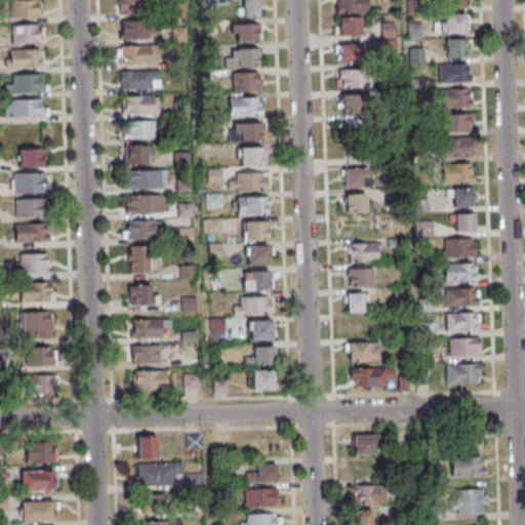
[(10,0),(10,17),(41,17),(41,0),(10,0)]
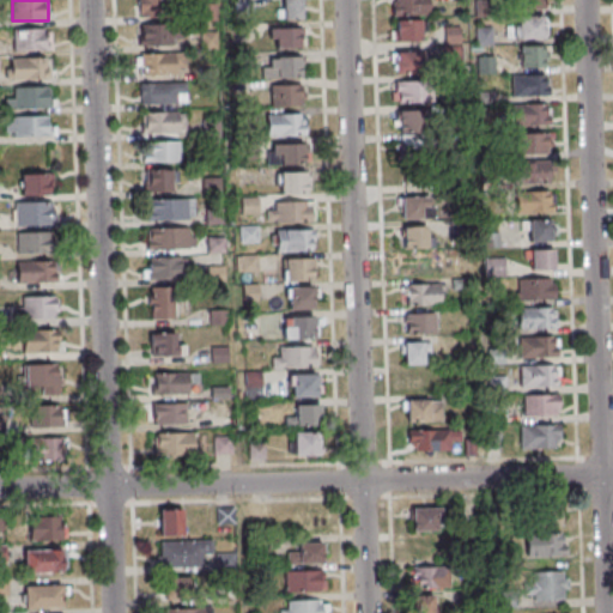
[(138,0),(139,17),(162,17),(161,0),(138,0)]
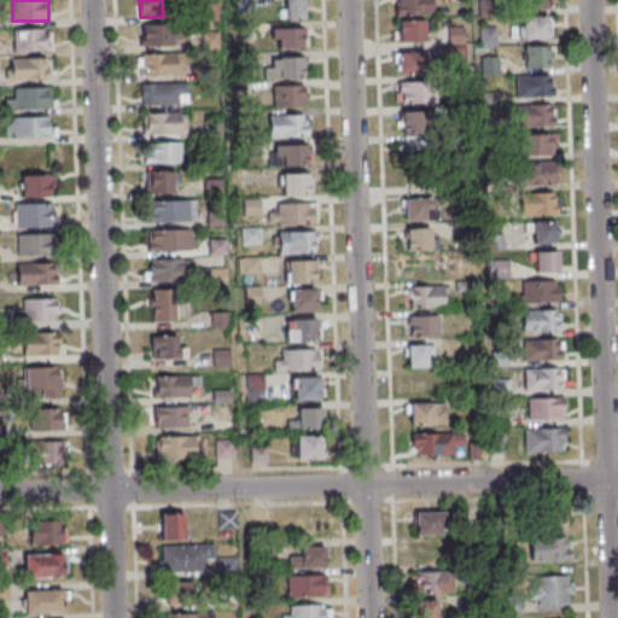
[(303,21),(303,0),(280,0),(280,21),(303,21)]
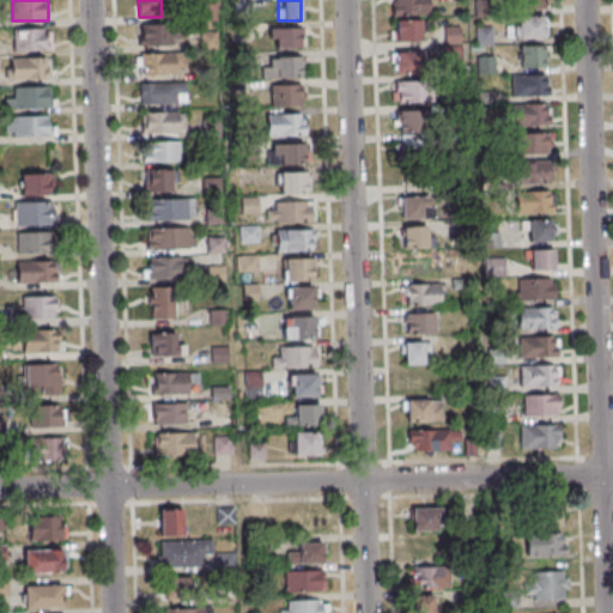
[(394,0),(395,14),(428,14),(426,0),(394,0)]
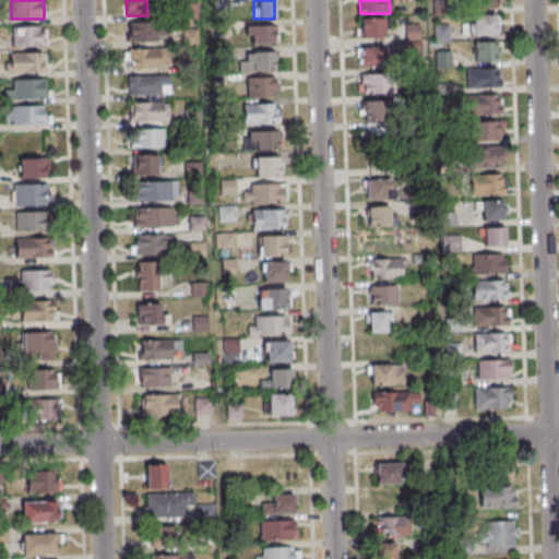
[(463,22),(463,34),(498,34),(498,15),(471,15),(471,22),(463,22)]
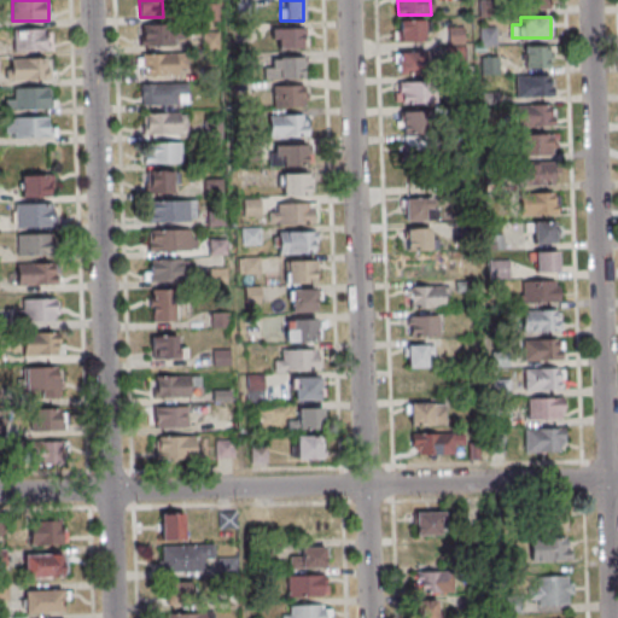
[(167,46),(167,22),(140,22),(140,46),(167,46)]
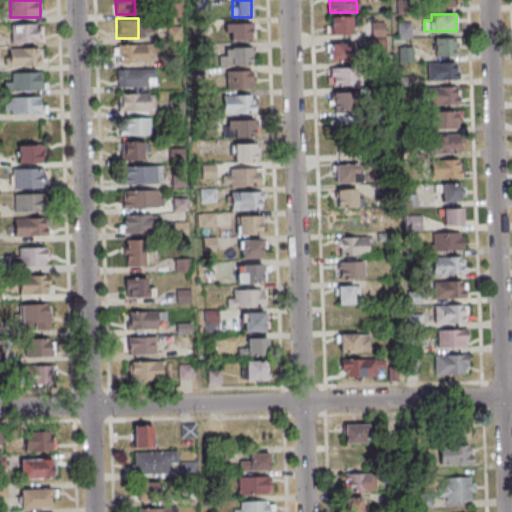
[(352,35),(352,18),(330,18),(330,35),(352,35)]
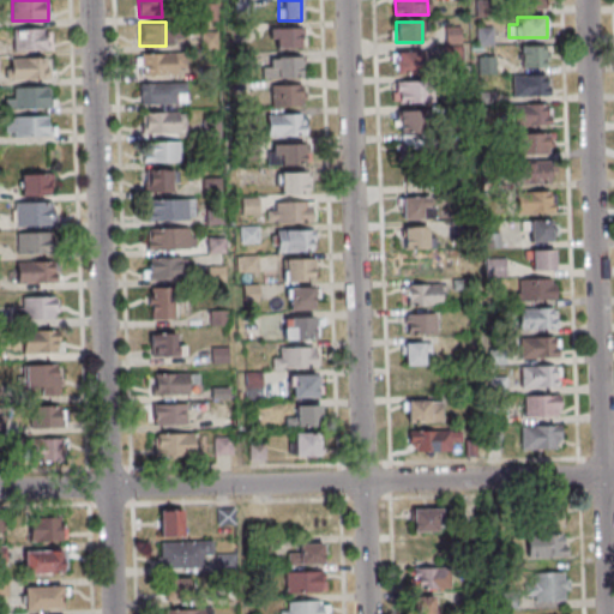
[(462,26),(445,26),(445,46),(462,46),(462,26)]
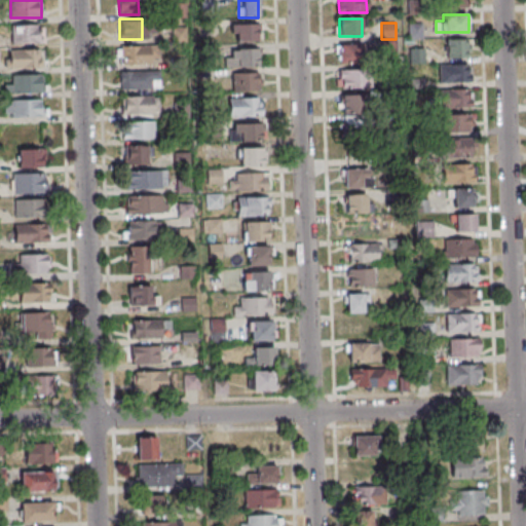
[(235,42),(258,42),(258,24),(235,24),(235,42)]
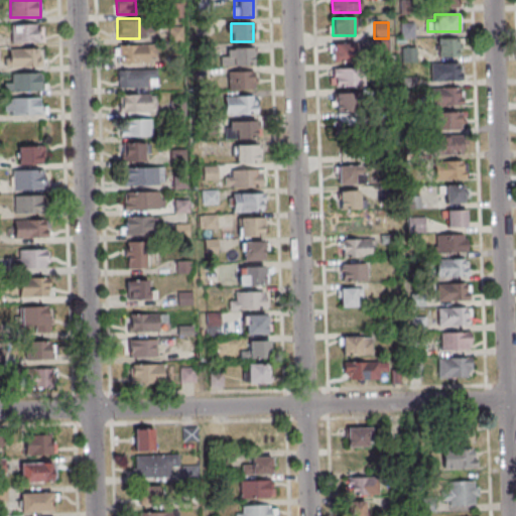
[(11,42),(42,42),(42,24),(11,24),(11,42)]
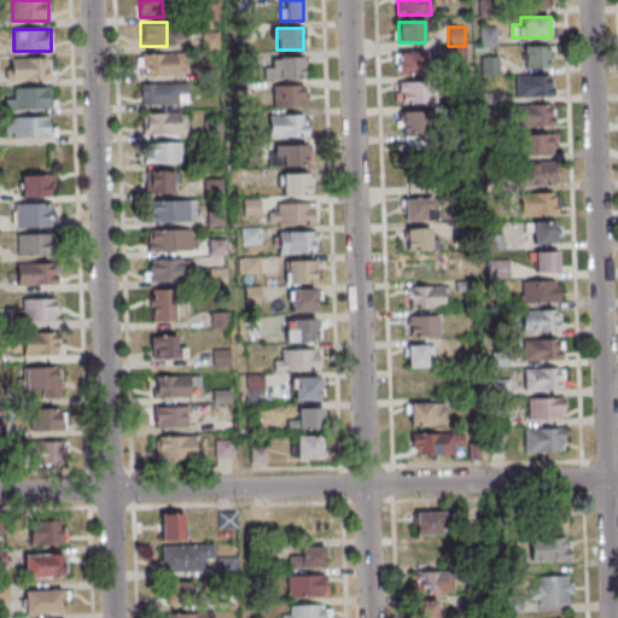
[(219,50),(219,30),(203,30),(203,50),(219,50)]
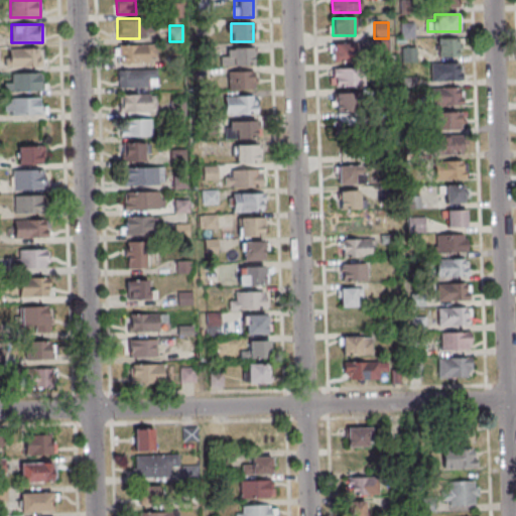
[(458,55),(459,40),(438,39),(437,55),(458,55)]
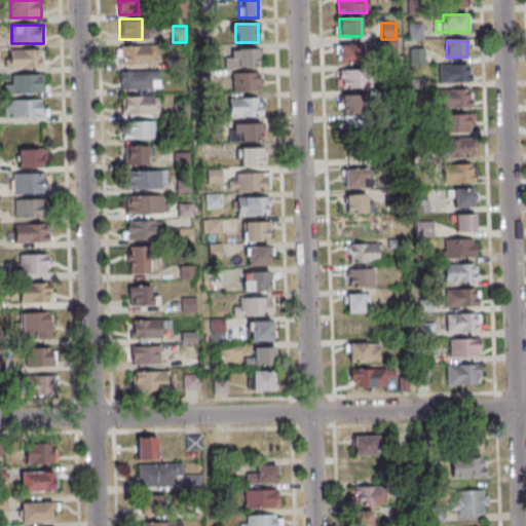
[(337,63),(363,63),(363,45),(337,45),(337,63)]
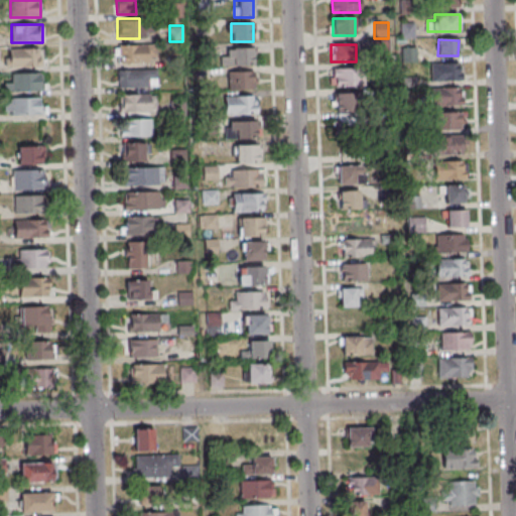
[(118,62),(156,62),(156,45),(118,45),(118,62)]
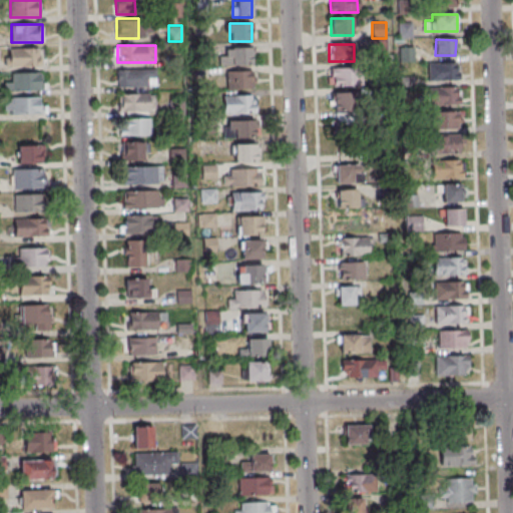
[(251,64),(251,47),(231,47),(231,64),(251,64)]
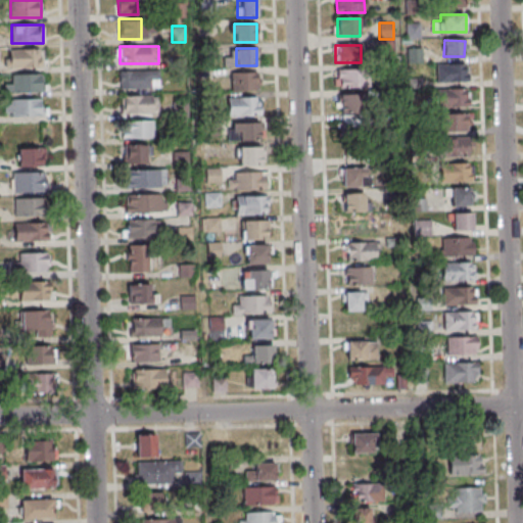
[(9,49),(9,67),(43,67),(43,49),(9,49)]
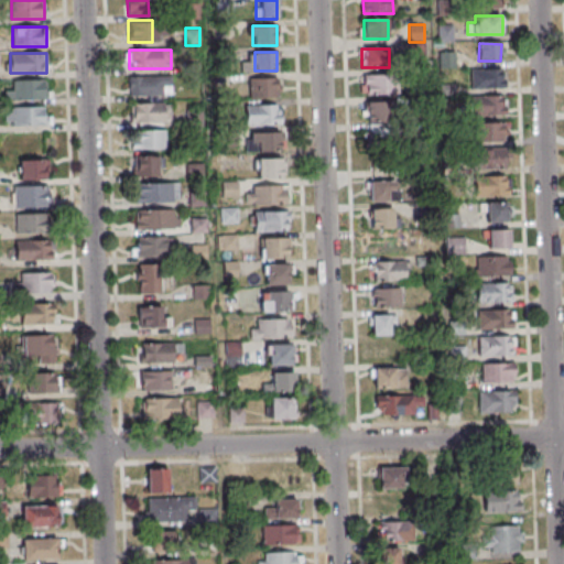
[(505,88),(505,69),(469,69),(469,88),(505,88)]
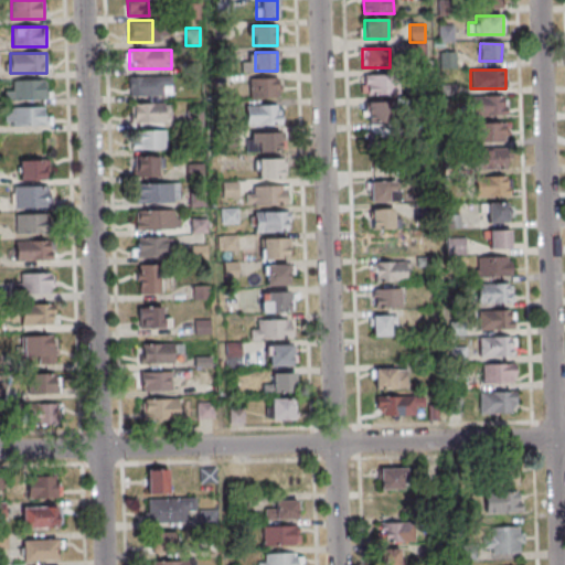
[(397,75),(363,75),(363,96),(397,96),(397,75)]
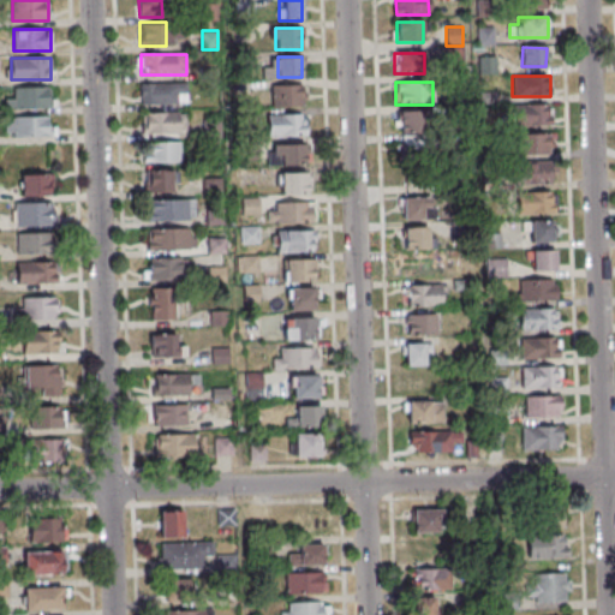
[(141,105),(186,105),(186,83),(141,83),(141,105)]
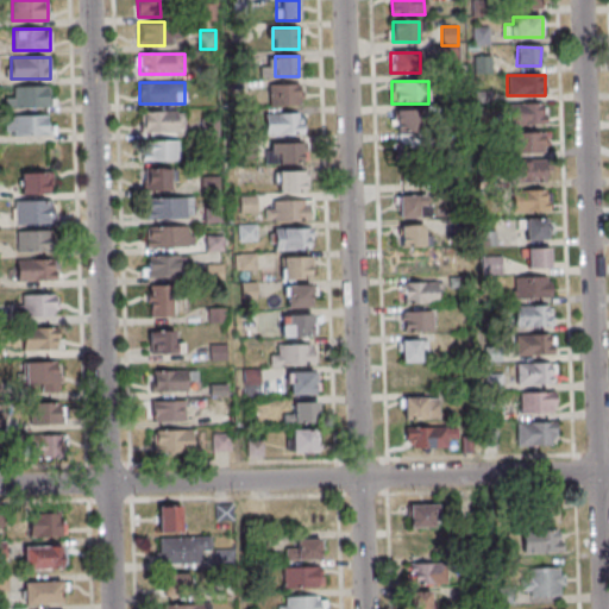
[(270,85),(270,105),(301,105),(301,85),(270,85)]
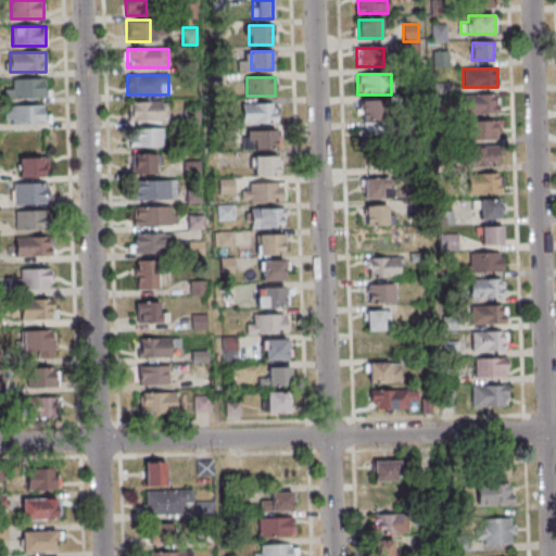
[(45,79),(13,79),(13,98),(45,98),(45,79)]
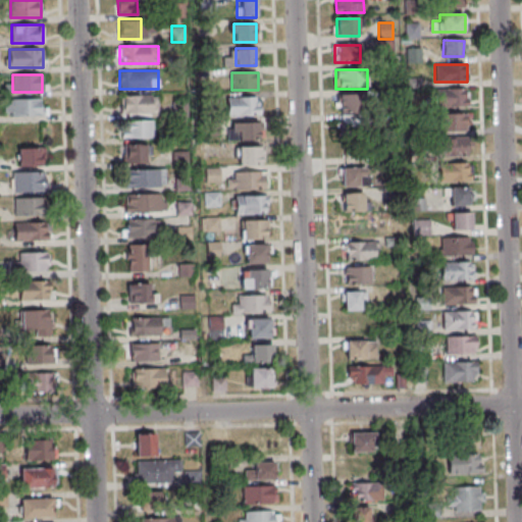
[(435,107),(468,107),(468,90),(435,90),(435,107)]
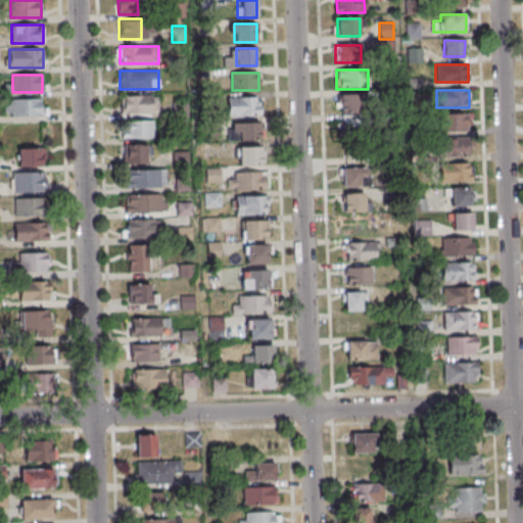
[(369,94),(337,95),(337,113),(370,112),(369,94)]
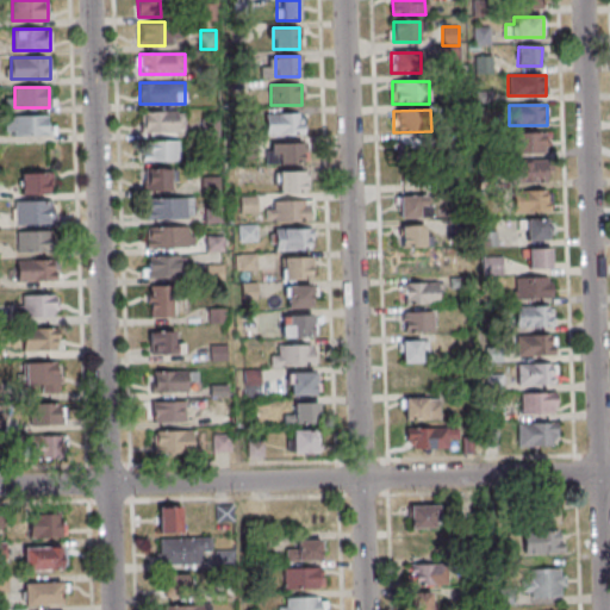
[(141,112),(141,132),(184,132),(184,112),(141,112)]
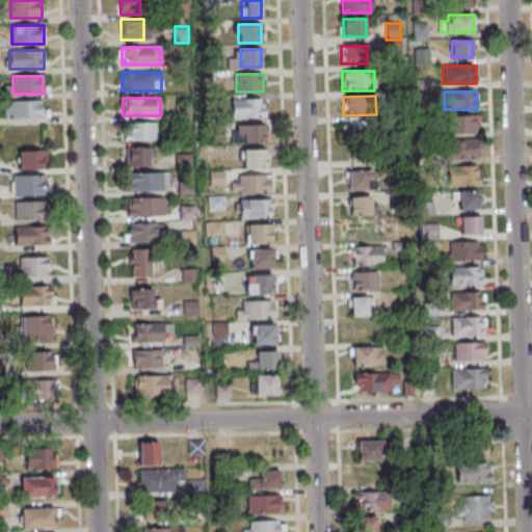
[(231,117),(265,117),(265,99),(231,99),(231,117)]
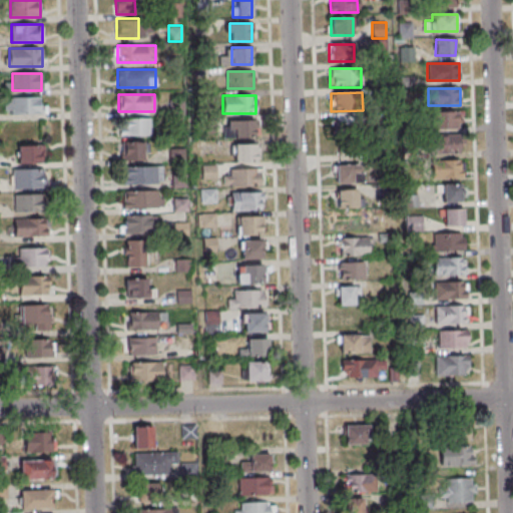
[(41,97),(4,97),(4,114),(46,114),(46,104),(41,104),(41,97)]
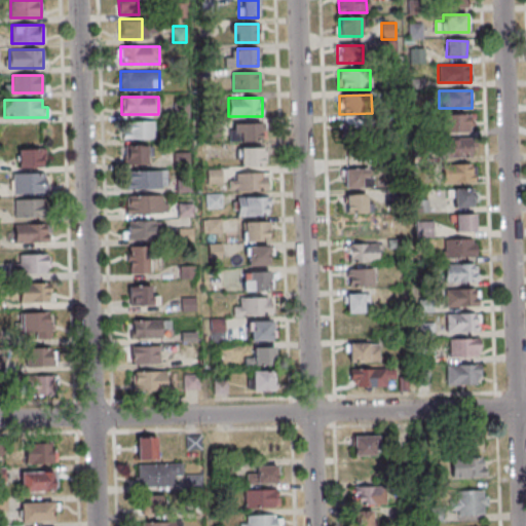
[(472,115),(440,115),(440,133),(472,133),(472,115)]
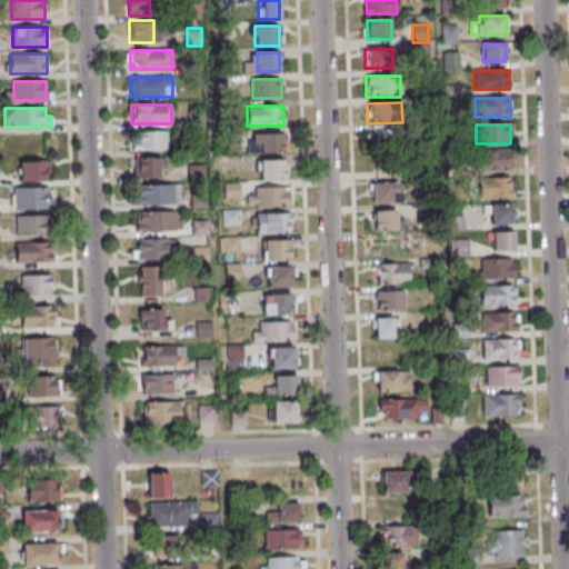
[(401,131),(371,130),(370,149),(400,150),(401,131)]
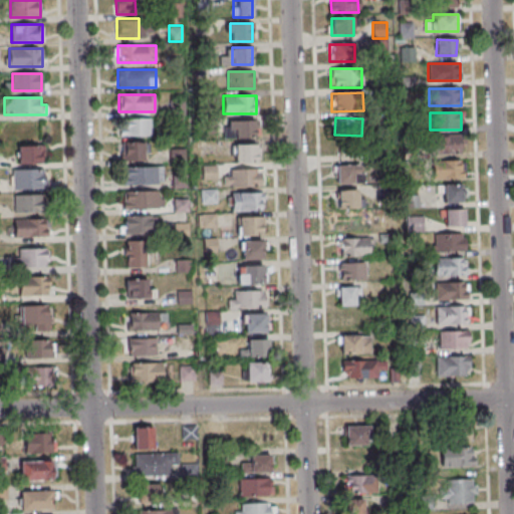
[(151,136),(151,118),(119,118),(120,136),(151,136)]
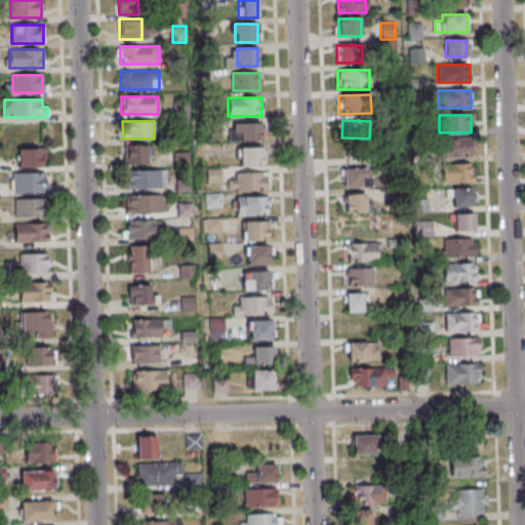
[(260,142),(260,123),(230,123),(230,142),(260,142)]
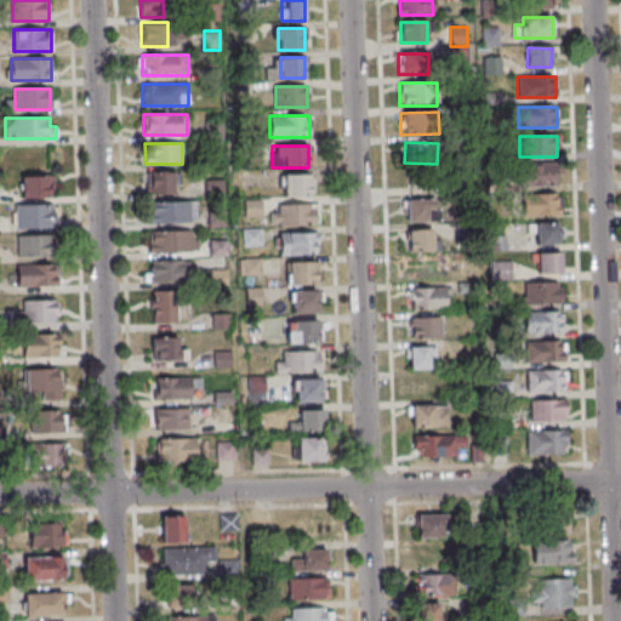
[(523,186),(558,186),(558,167),(523,167),(523,186)]
